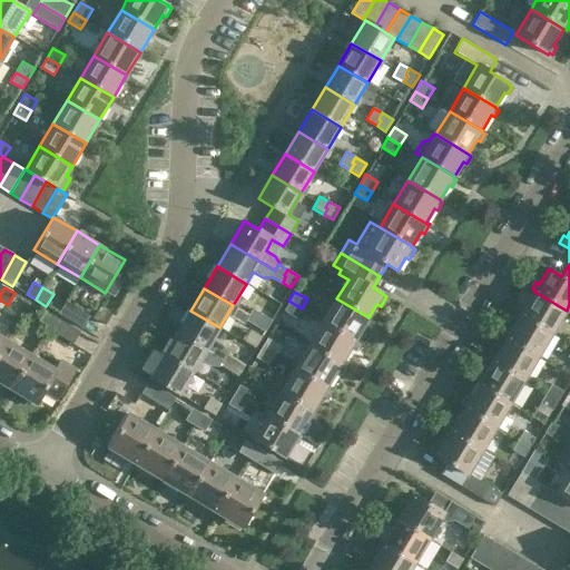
[(567,311),(534,292),(521,315),(552,334),(567,311)]
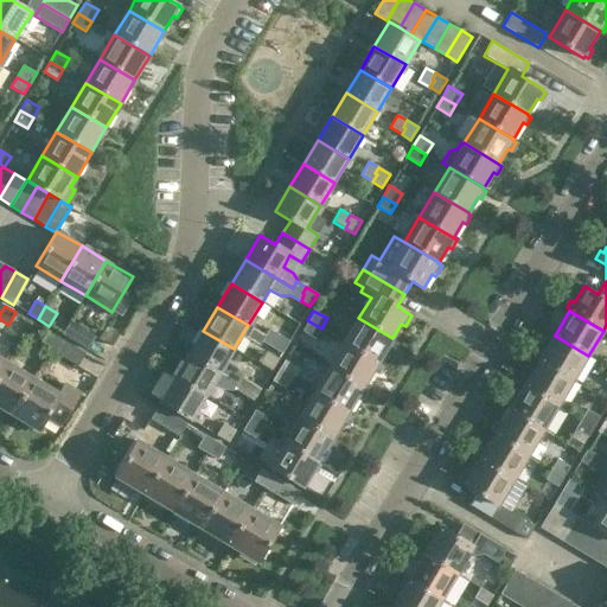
[(344,343),(377,363),(387,347),(391,350),(396,342),(391,340),(393,338),(358,318),(344,343)]
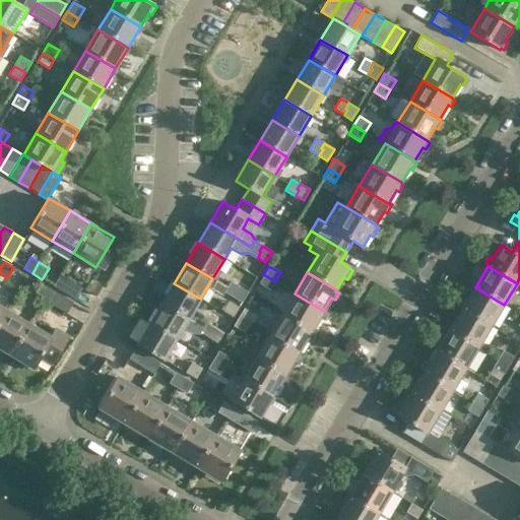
[(54,286),(75,300),(82,288),(60,274),(54,286)]
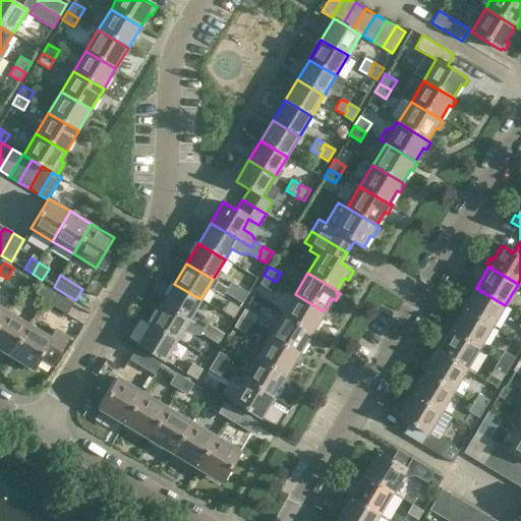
[(276,282),(264,275),(258,284),(270,291),(276,282)]
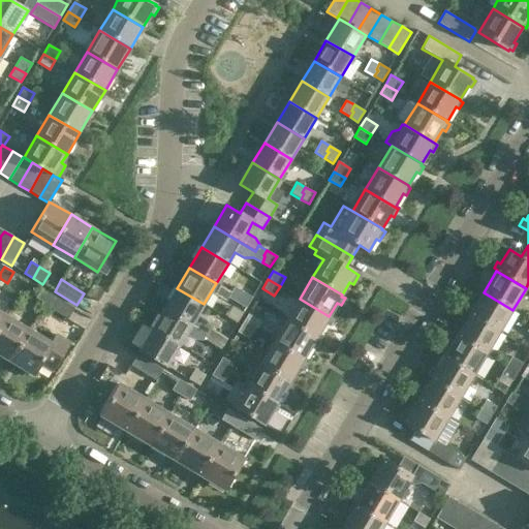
[(239,297),(243,291),(234,286),(227,298),(238,304),(241,298),(239,297)]
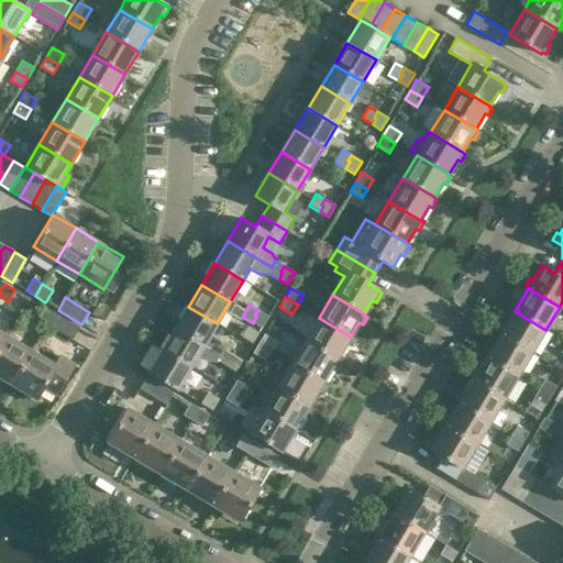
[(46,324),(54,311),(44,306),(37,319),(46,324)]
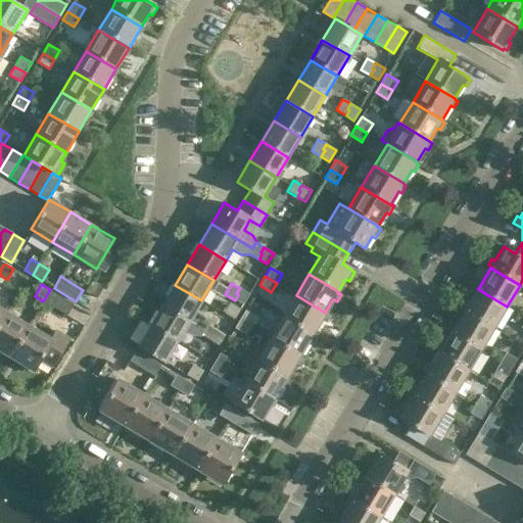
[(201,300),(175,285),(162,305),(204,330),(208,325),(208,324),(203,317),(195,312),(201,300)]
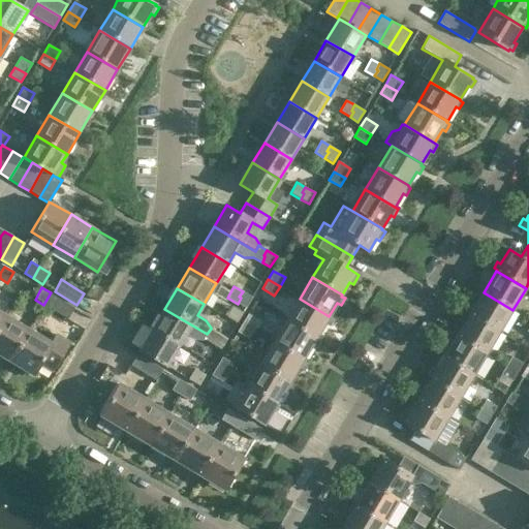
[(245,308),(252,297),(243,291),(239,297),(241,298),(238,304),(245,308)]
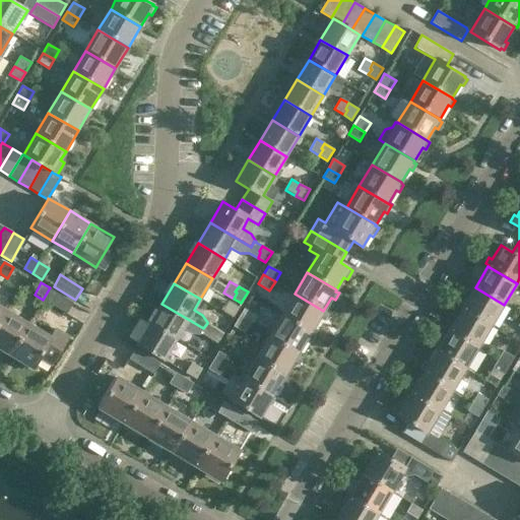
[(467,296),(469,297),(462,308),(492,325),(504,305),(475,287),(474,288),(472,286),(469,287),(466,293),(467,296)]
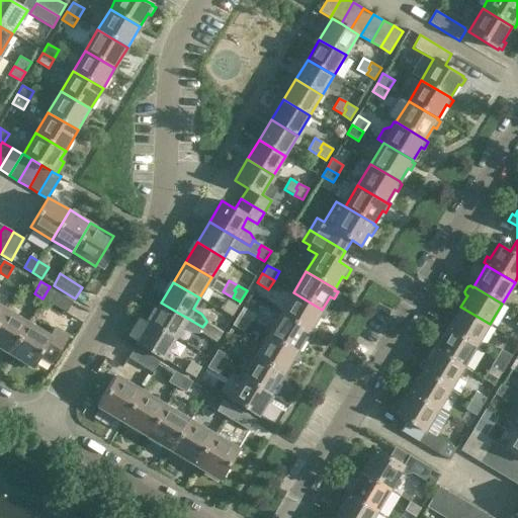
[(50,286),(42,298),(67,313),(74,301),(50,286)]
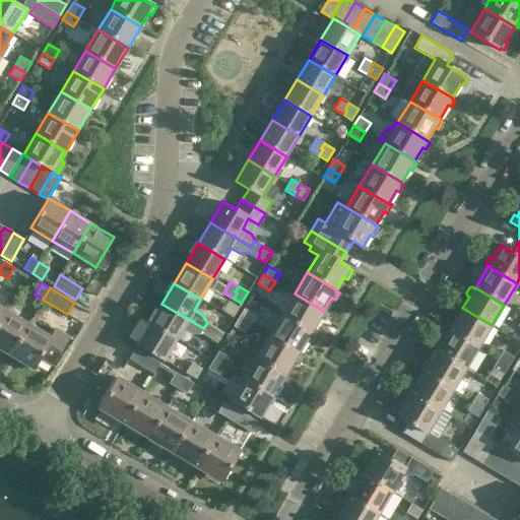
[(282,314),(311,332),(319,319),(322,321),(326,314),(323,312),(323,311),(295,294),(282,314)]
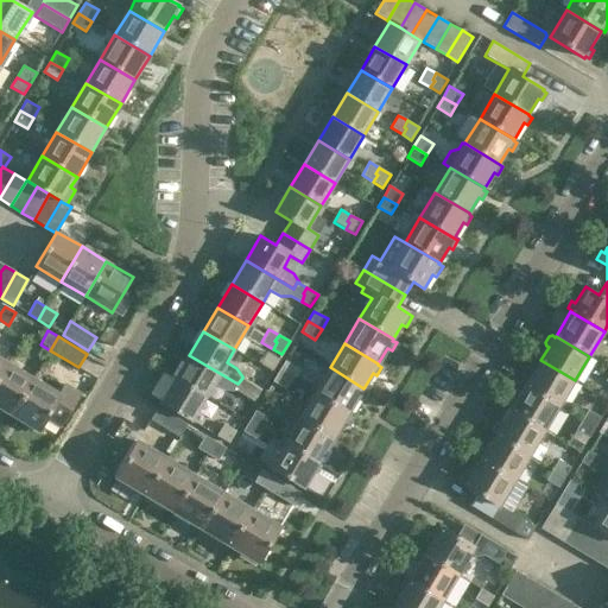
[(234,391),(234,390),(244,397),(248,390),(246,388),(249,382),(242,378),(238,384),(189,355),(175,380),(206,398),(214,385),(223,391),(234,391)]
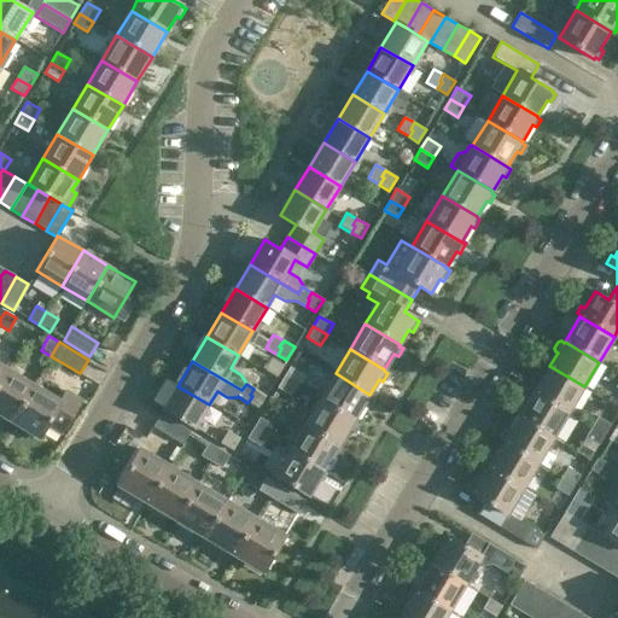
[(535,392),(569,413),(584,386),(549,366),(540,384),(536,382),(531,389),(535,391),(535,392)]
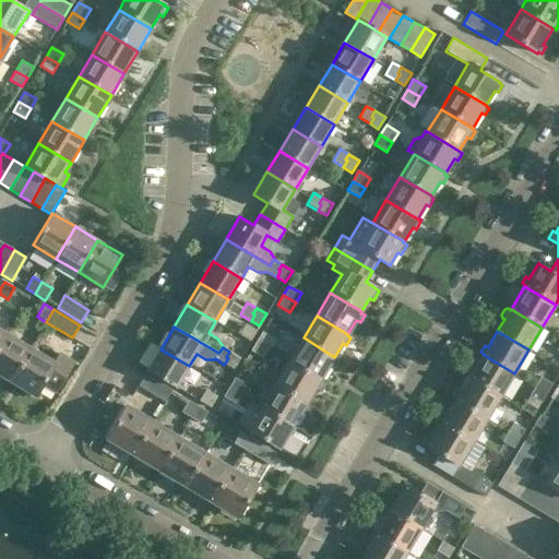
[(256,341),(268,348),(274,339),(262,332),(256,341)]
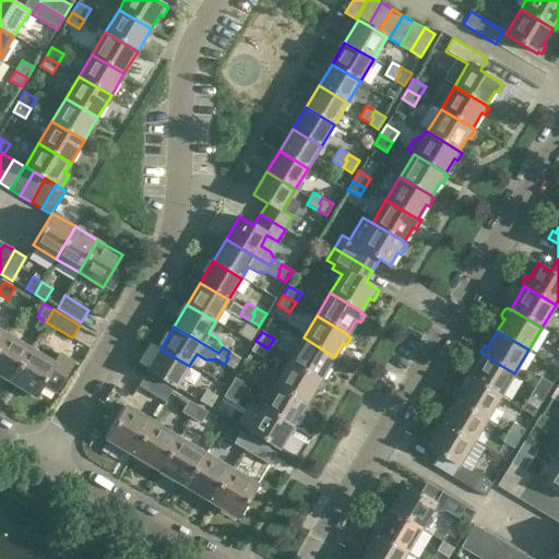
[(7,333),(0,343),(0,376),(10,382),(31,347),(7,333)]
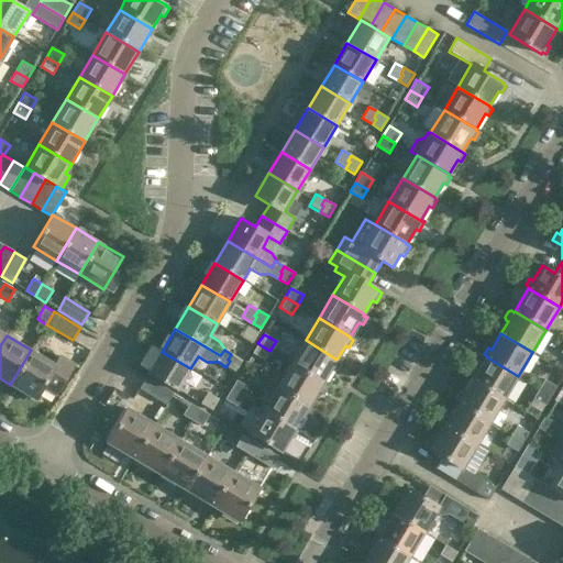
[(291,364),(322,383),(331,368),(335,371),(340,363),(335,361),(337,360),(306,340),(291,364)]
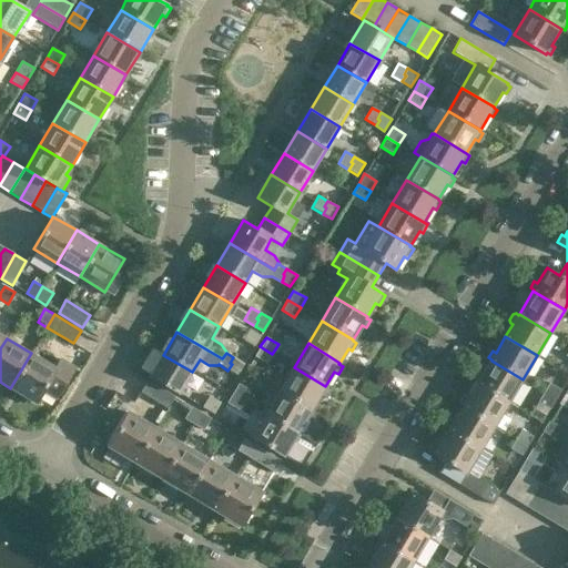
[(272,354),(260,346),(254,356),(266,364),(272,354)]
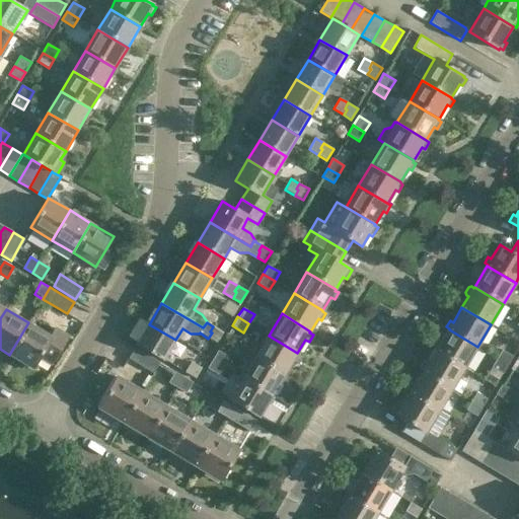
[(28,322),(9,355),(33,369),(40,358),(52,366),(70,336),(56,326),(51,336),(28,322)]
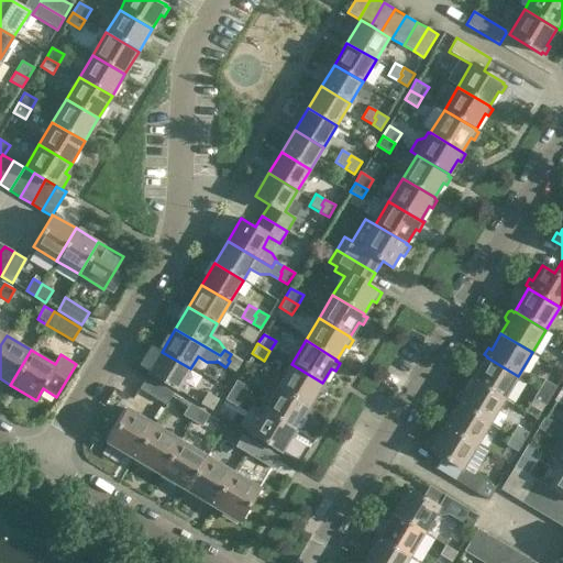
[(177,390),(177,389),(190,368),(162,352),(148,373),(177,390)]
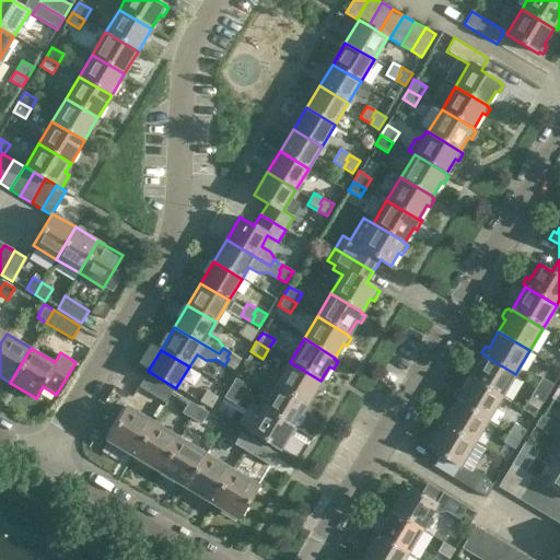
[(233,370),(241,358),(230,352),(226,358),(229,359),(224,365),(233,370)]
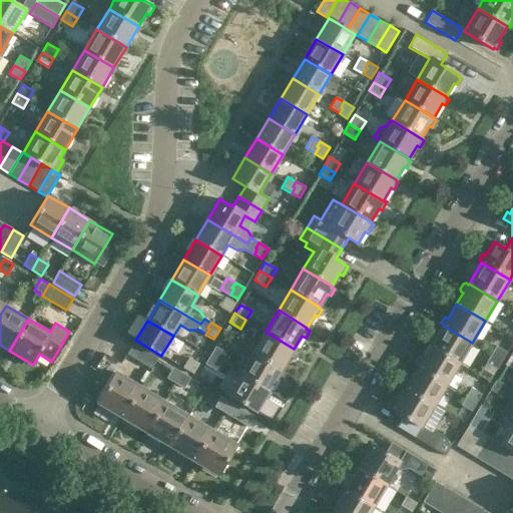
[(431,346),(460,363),(472,343),(444,326),(435,340),(432,338),(429,344),(432,346),(431,346)]
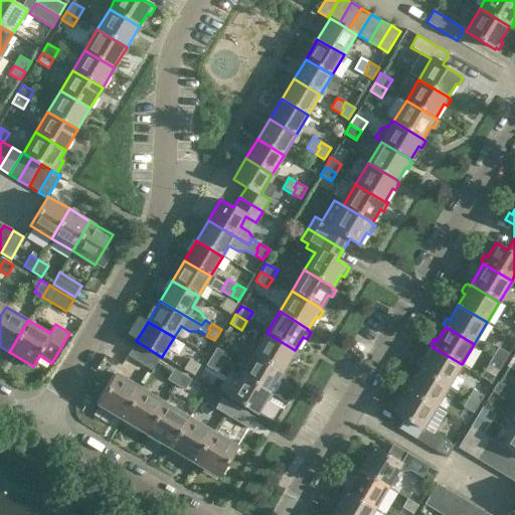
[(253,354),(283,371),(291,357),(294,359),(298,352),(295,350),(267,333),(253,354)]
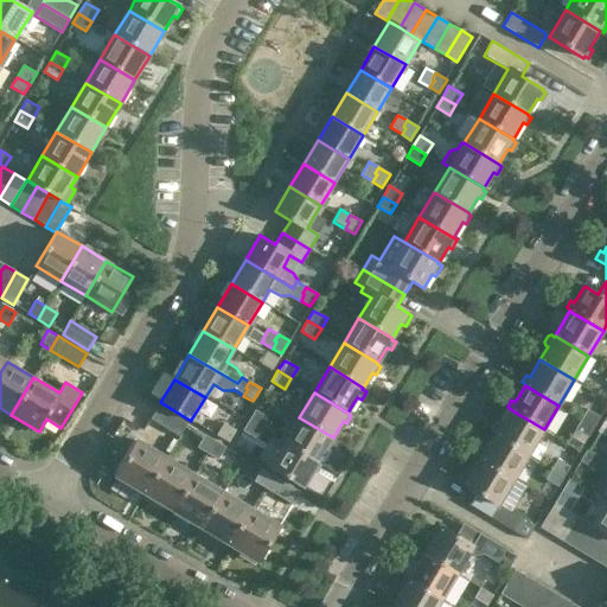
[(178,436),(186,423),(158,407),(149,420),(178,436)]
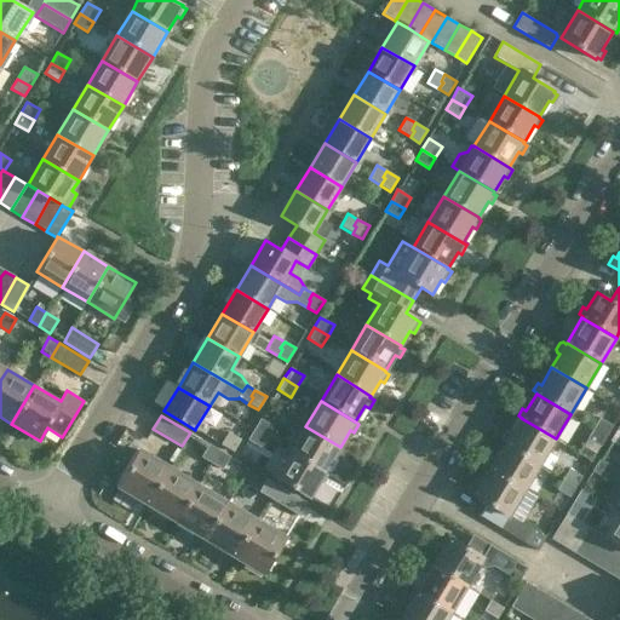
[(253,430),(267,437),(274,426),(260,418),(253,430)]
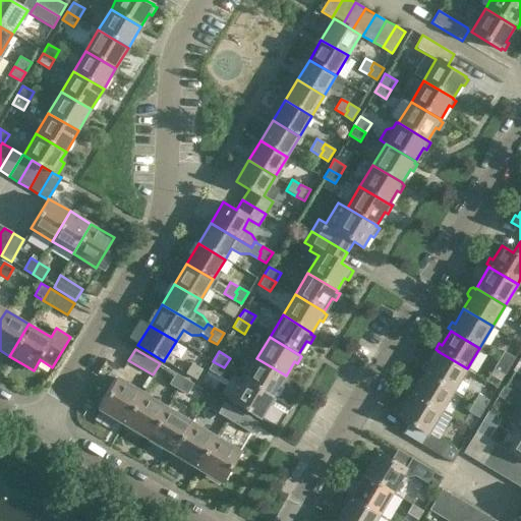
[(425,372),(454,391),(467,368),(438,351),(429,365),(426,363),(422,369),(425,371),(425,372)]
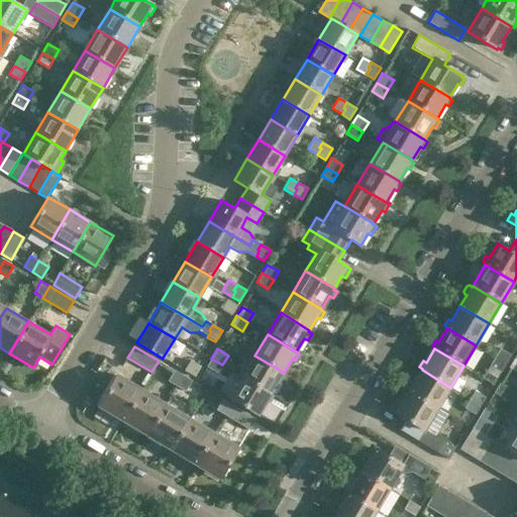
[(495,356),(506,364),(511,355),(501,348),(495,356)]
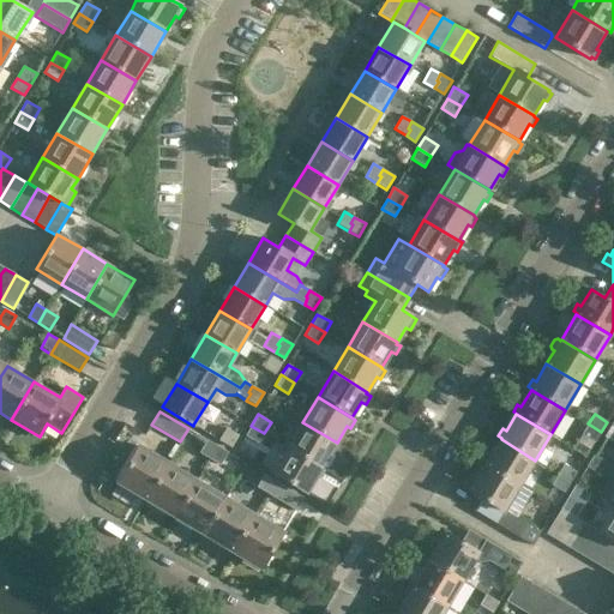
[(288,447),(321,468),(331,451),(335,453),(339,445),(337,443),(302,422),(288,447)]
